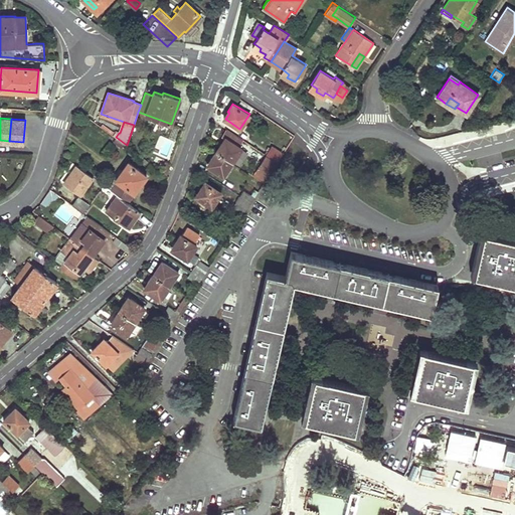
[(101,126),(116,137),(119,133),(116,130),(115,132),(103,123),(101,126)]
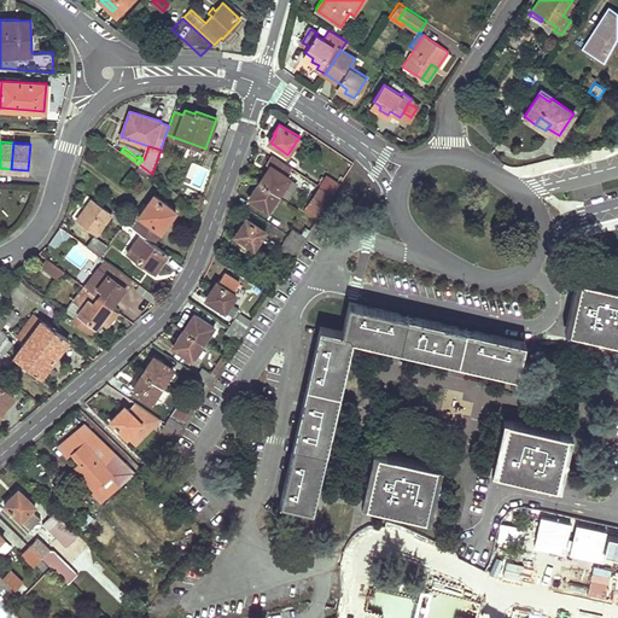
[(270,164),(258,181),(278,193),(279,192),(290,178),(290,176),(287,175),(292,168),(272,155),(267,163),(270,164)]
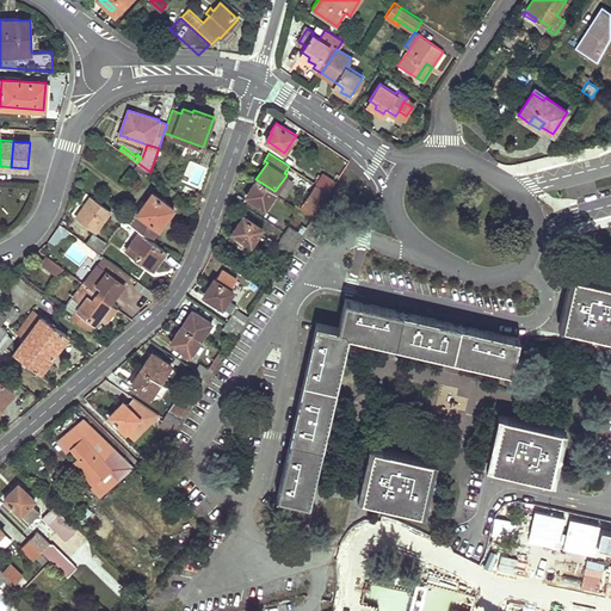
[(137,162),(134,167),(143,174),(147,170),(137,162)]
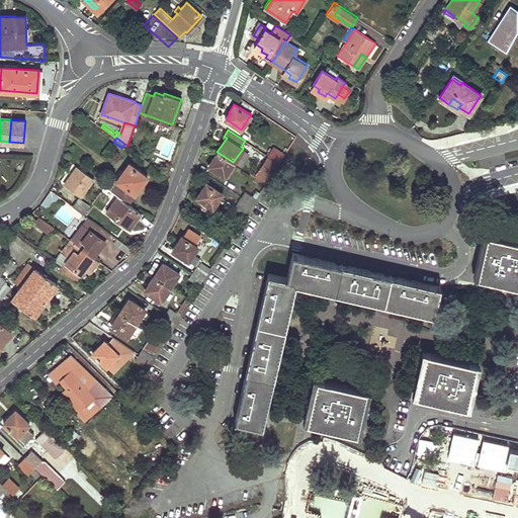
[(268,156),(278,163),(284,154),(273,147),(268,156)]
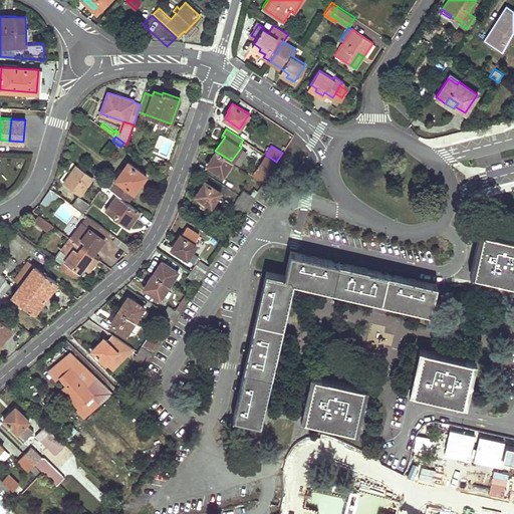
[(241,148),(232,160),(239,165),(247,152),(241,148)]
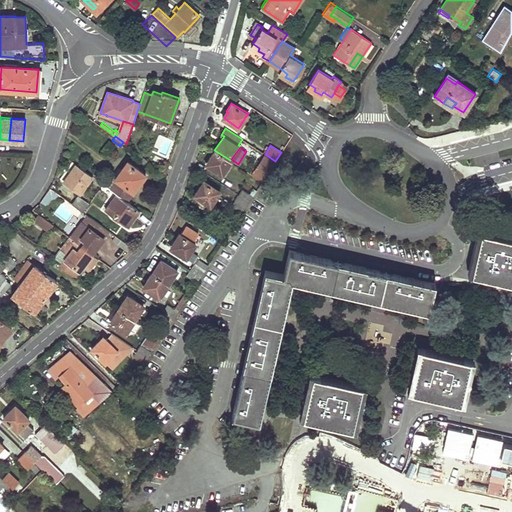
[(222,173),(230,160),(214,150),(210,157),(213,159),(211,162),(209,165),(222,173)]
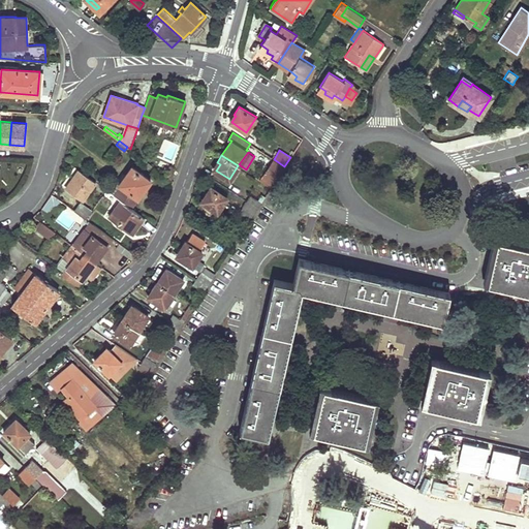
[(274,159),(259,180),(271,187),(284,166),(274,159)]
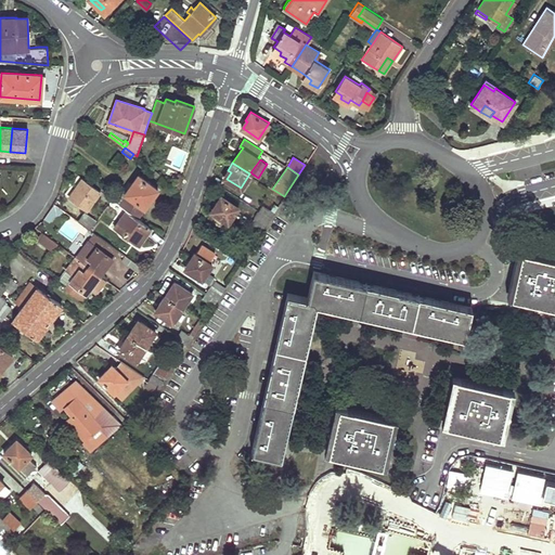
[(125,193),(127,195),(119,205),(126,209),(138,218),(151,198),(149,196),(155,188),(138,175),(131,184),(126,191),(125,193)]
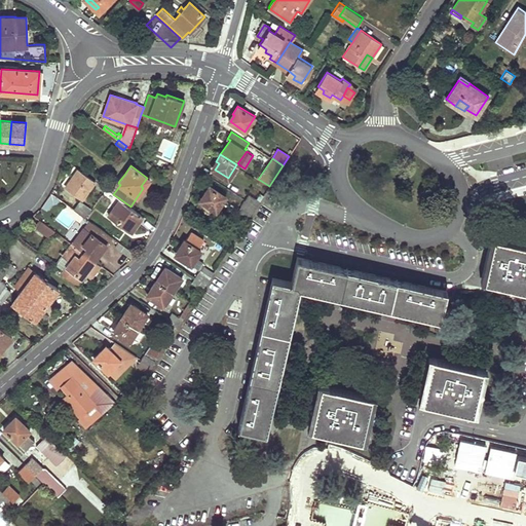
[(175,167),(170,165),(165,175),(171,179),(175,167)]
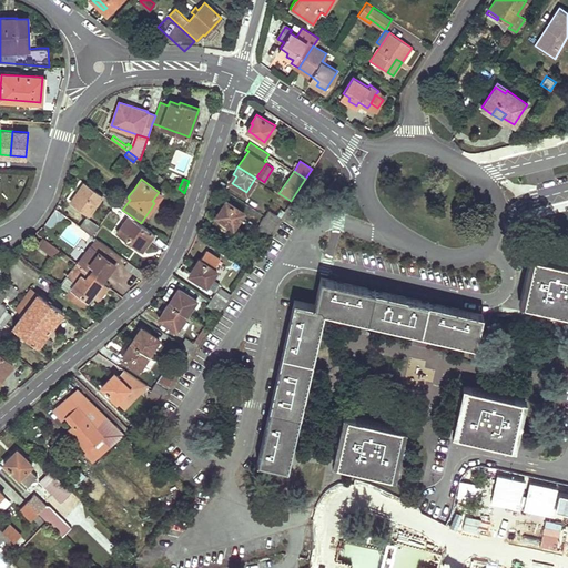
[(84,183),(70,202),(88,214),(102,195),(84,183)]
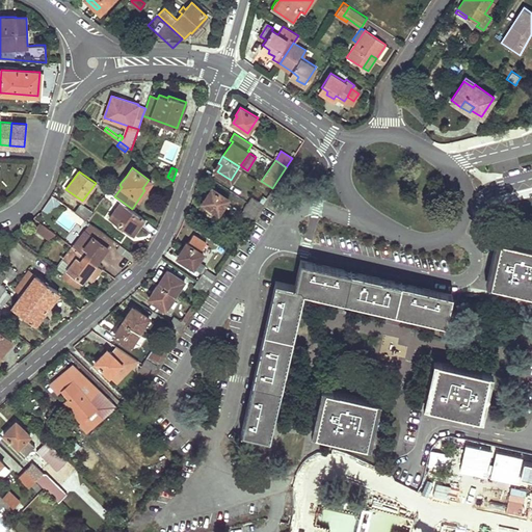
[(121,183),(126,177),(122,174),(117,181),(121,183)]
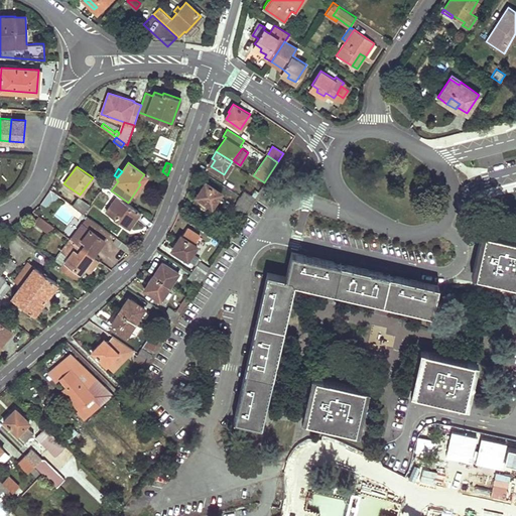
[(144,174),(138,182),(140,184),(147,176),(144,174)]
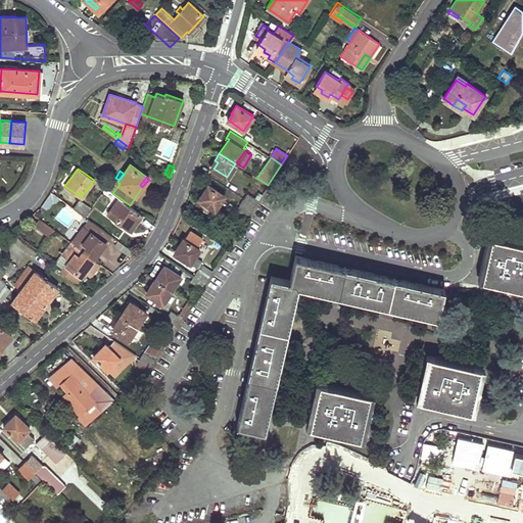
[(205,193),(201,200),(215,208),(225,195),(208,184),(203,191),(205,193)]
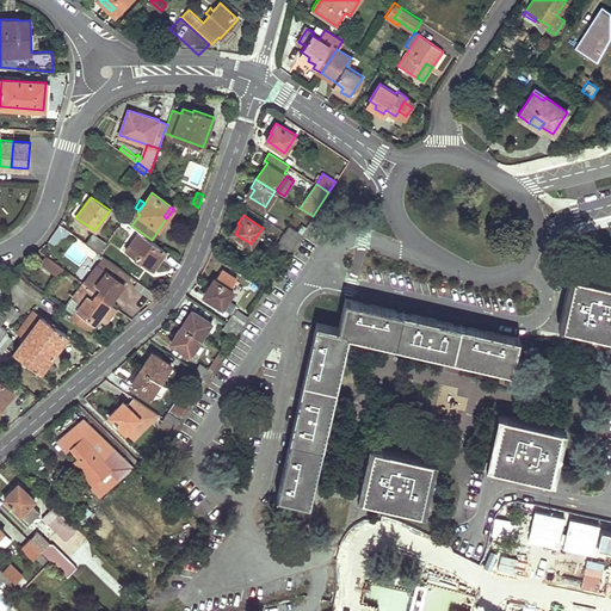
[(298,230),(302,224),(294,218),(289,224),(298,230)]
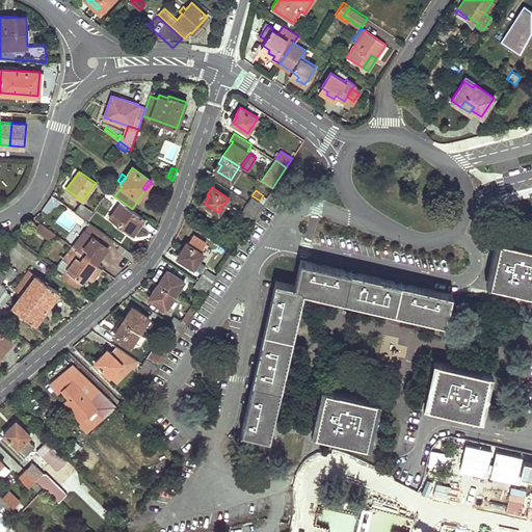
[(75,212),(51,194),(51,195),(49,198),(48,201),(46,203),(51,207),(54,203),(72,215),(75,212)]
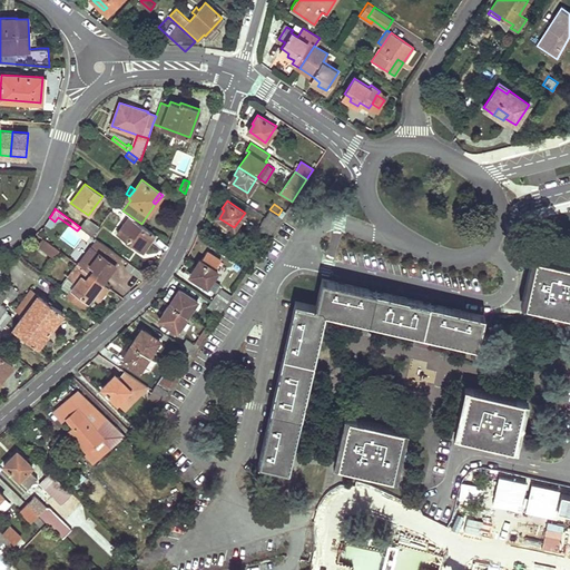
[(269,209),(265,216),(277,224),(285,212),(282,209),(278,215),(269,209)]
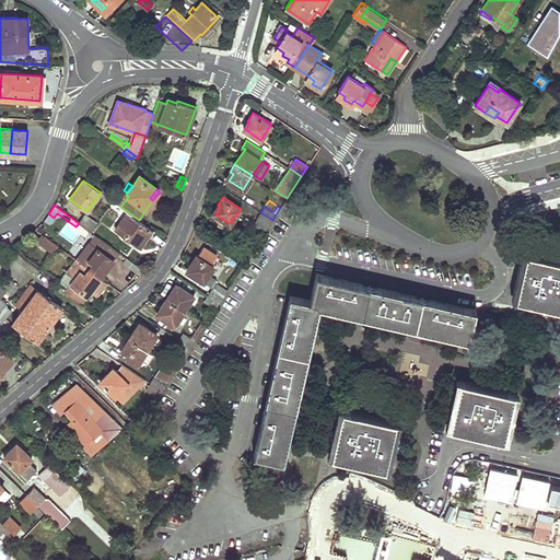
[(152,230),(139,220),(127,211),(115,229),(140,246),(152,230)]
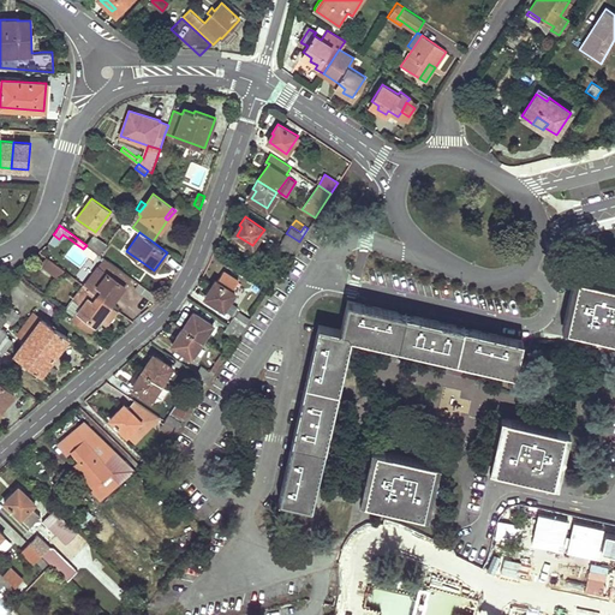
[(299,242),(286,233),(275,250),(288,258),(299,242)]
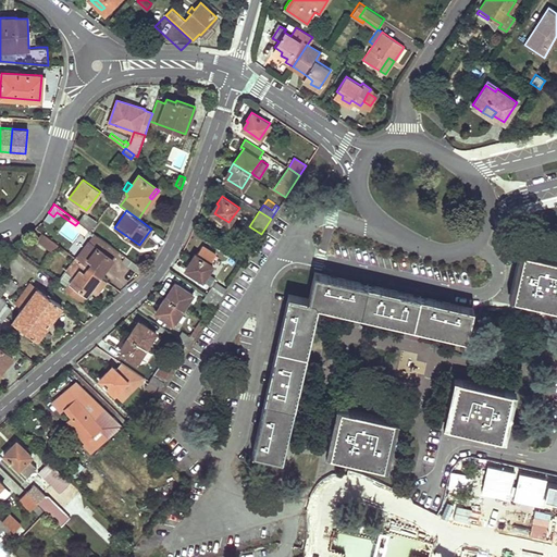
[(78,222),(84,226),(89,230),(96,222),(84,213),(78,222)]
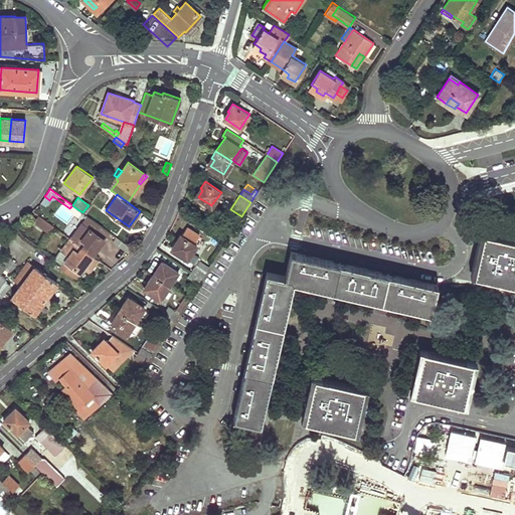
[(40,216),(38,220),(35,223),(48,233),(53,226),(40,216)]
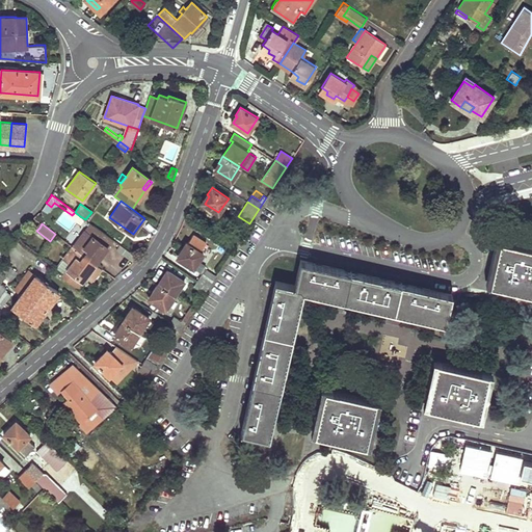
[(73,247),(96,264),(113,240),(90,223),(73,247)]
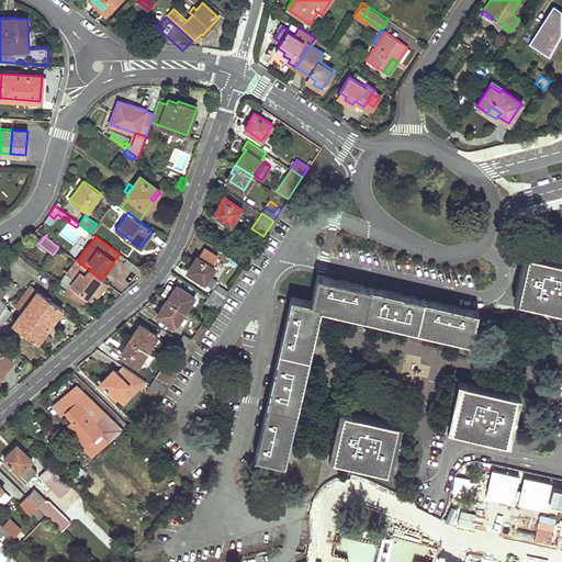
[(561,260),(527,253),(516,300),(561,310),(561,260)]
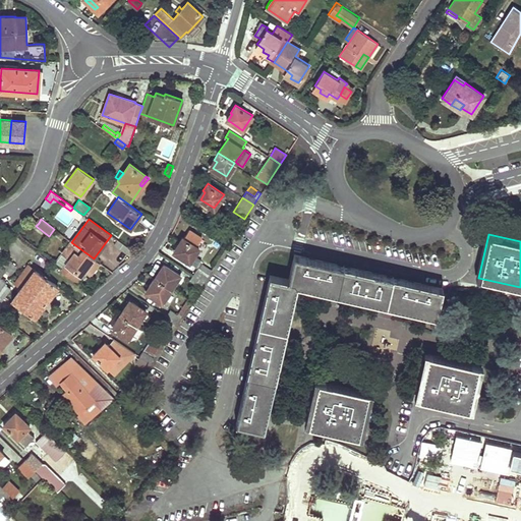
[(179,246),(175,252),(189,263),(198,248),(181,237),(177,244),(179,246)]
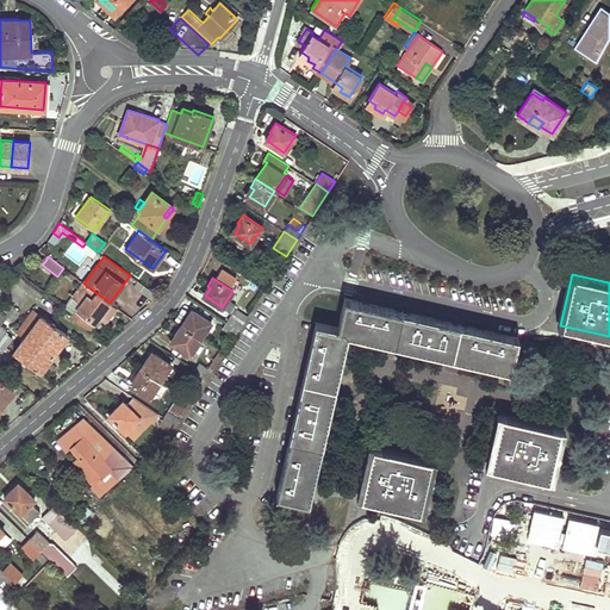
[(156,294),(137,281),(134,287),(151,299),(156,294)]
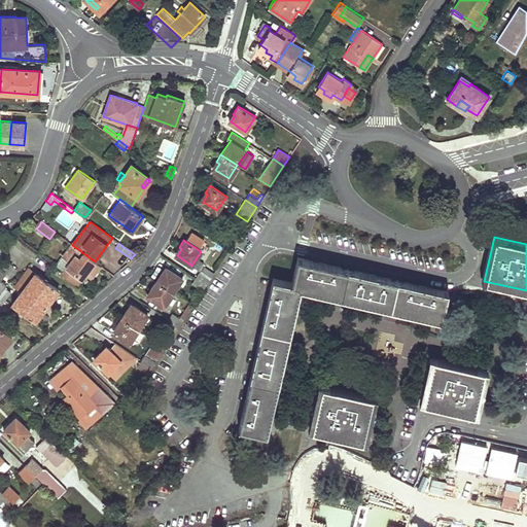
[(85,273),(90,277),(99,265),(95,261),(72,245),(64,256),(71,261),(65,271),(63,273),(77,283),(85,273)]
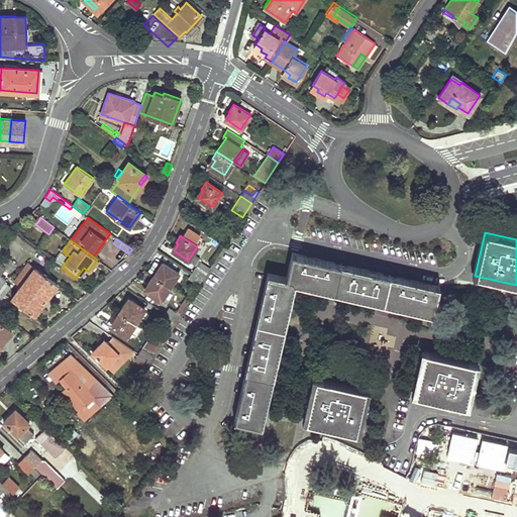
[(64,266),(70,256),(63,251),(61,249),(55,259),(64,266)]
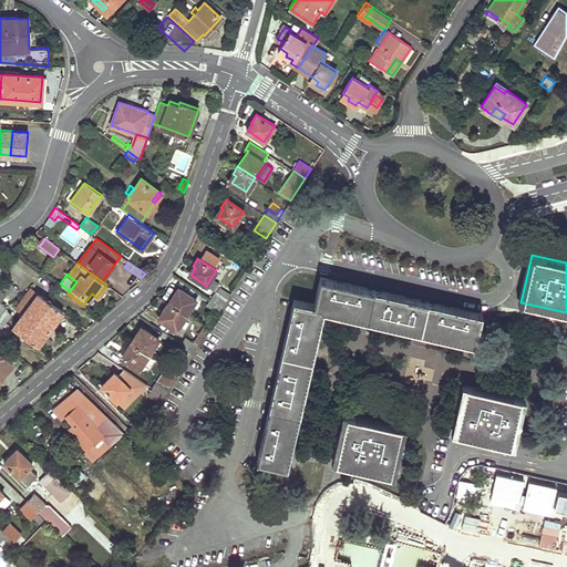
[(319,277),(316,290),(313,303),(292,299),(256,460),(284,466),(287,451),(319,306),(474,340),(481,315),(453,308),(409,298),(339,281),(319,277)]
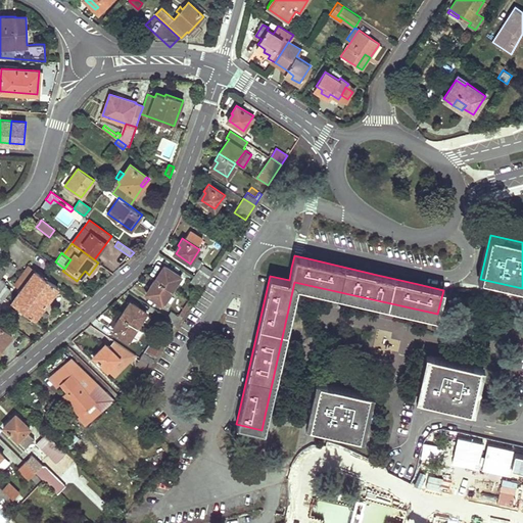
[(5,256),(0,263),(0,277),(11,262),(5,256)]
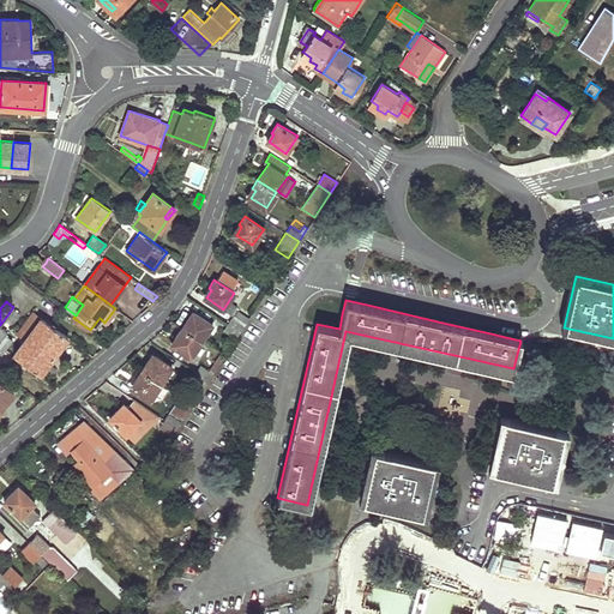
[(227,323),(240,331),(248,318),(238,311),(233,317),(232,315),(227,323)]
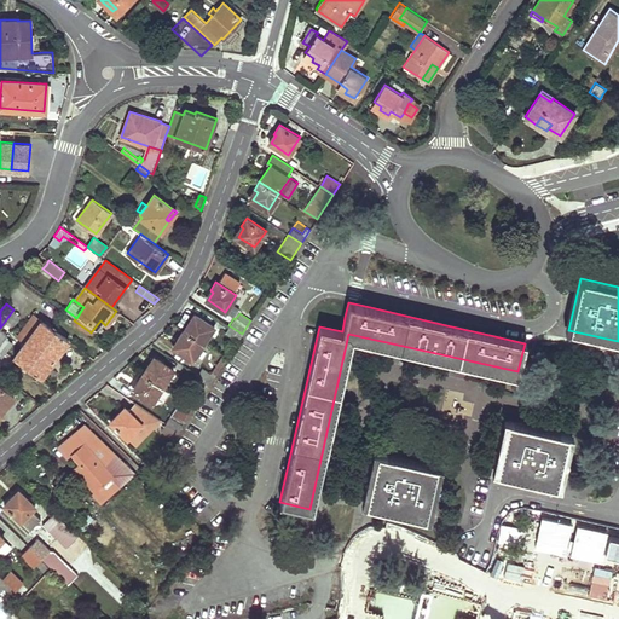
[(18,340),(24,343),(13,358),(40,377),(69,340),(34,314),(24,328),(27,329),(18,340)]
